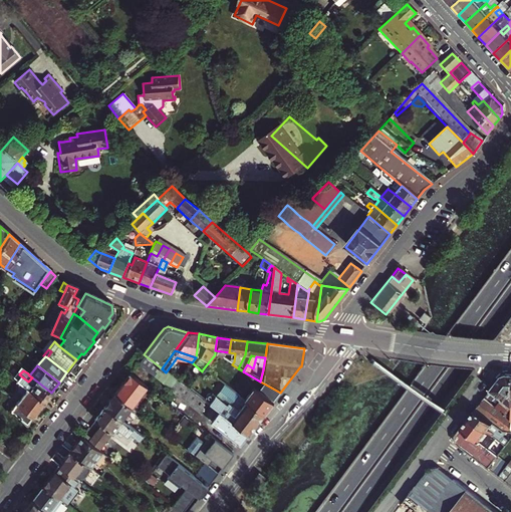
[(238,446),(246,436),(203,401),(188,390),(177,380),(166,372),(161,381),(169,389),(169,391),(176,391),(176,396),(182,396),(182,401),(189,401),(188,406),(195,406),(195,411),(201,412),(201,416),(207,417),(207,421),(213,421),(213,426),(220,426),(219,431),(226,431),(226,436),(238,446)]
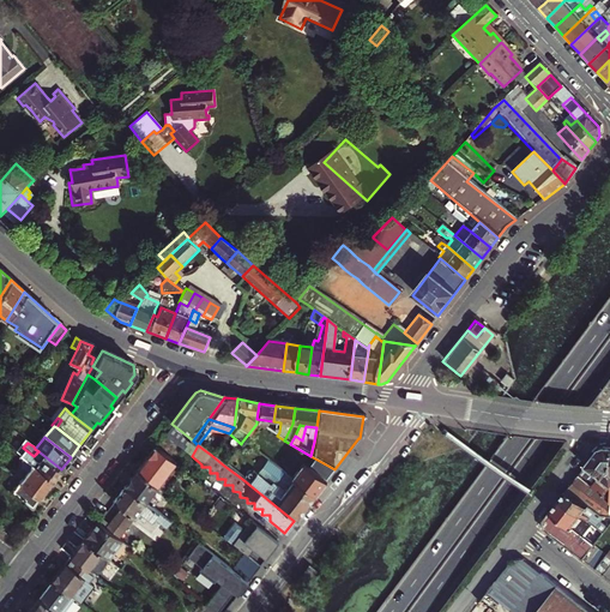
[(52,481),(61,469),(38,451),(34,456),(23,448),(17,455),(19,456),(52,481)]
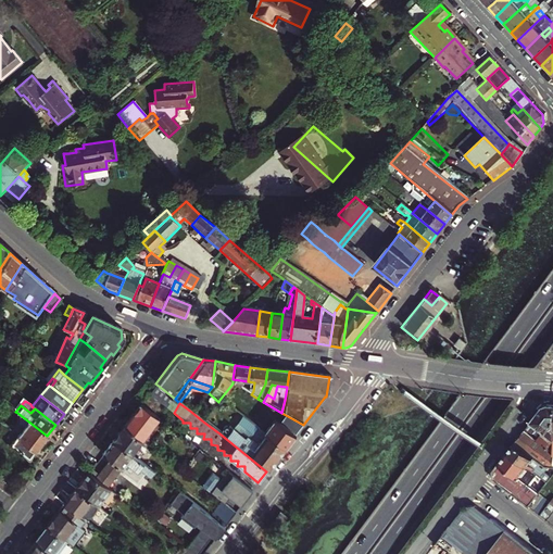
[(122,426),(151,449),(168,428),(139,405),(122,426)]
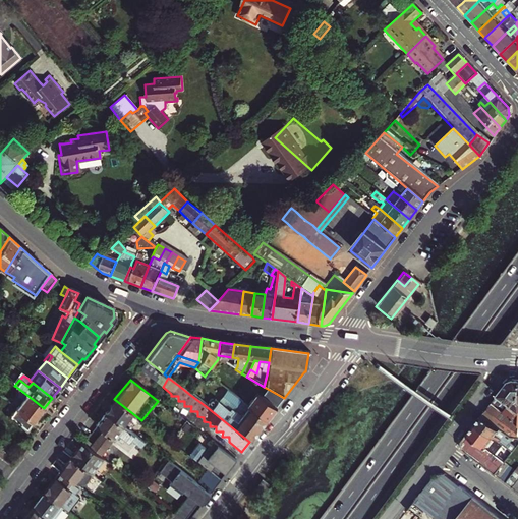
[(511,420),(517,413),(517,408),(517,380),(511,380),(506,381),(490,403),(511,420)]
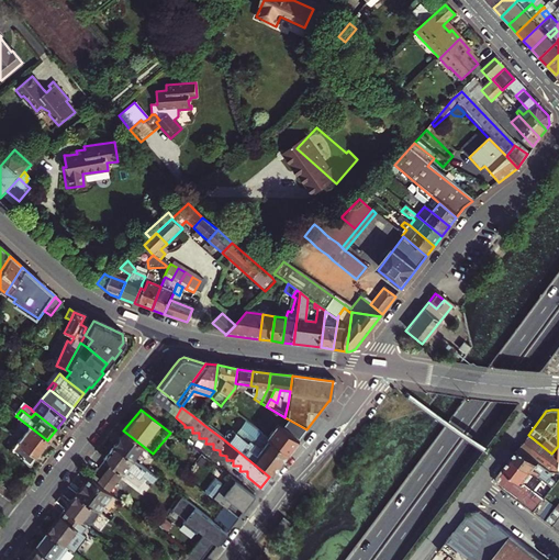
[(10,451),(28,466),(47,440),(18,417),(17,420),(17,421),(20,423),(18,430),(18,432),(21,432),(23,434),(10,451)]
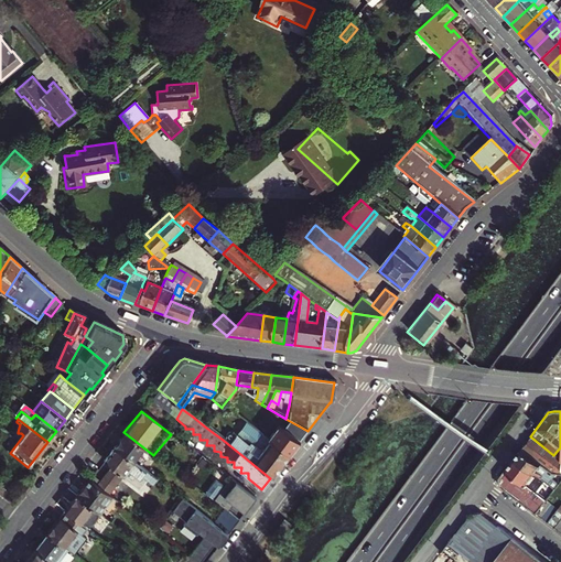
[(267,439),(288,456),(308,431),(298,425),(290,436),(277,427),(267,439)]
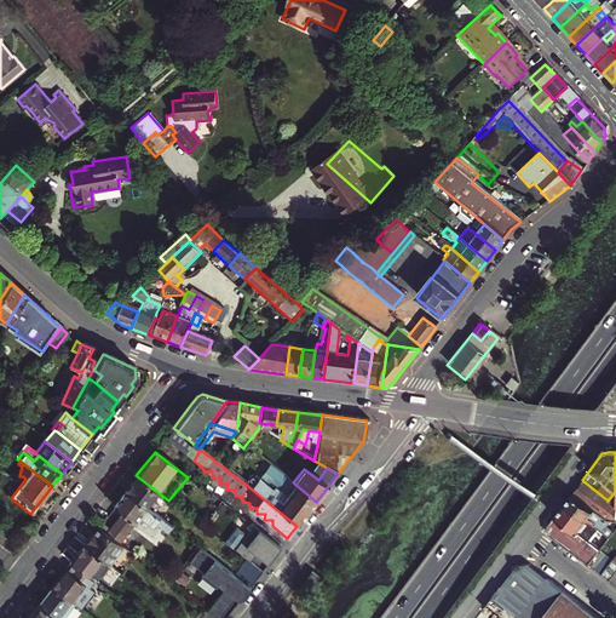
[(309,510),(316,502),(293,482),(280,473),(272,482),(309,510)]
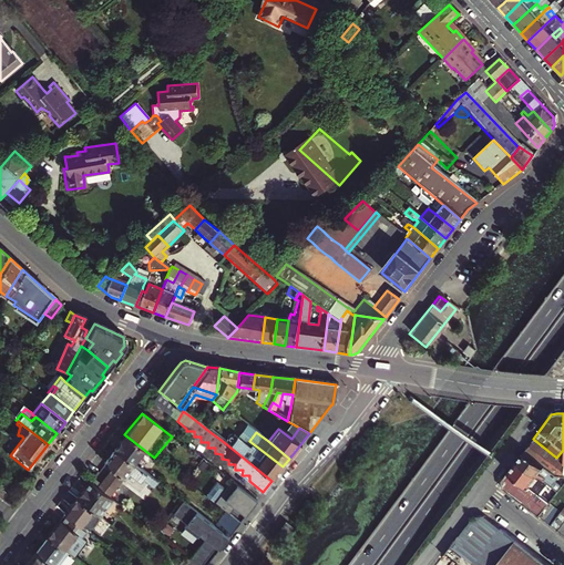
[(272,481),(283,466),(249,441),(241,433),(236,439),(235,439),(234,438),(233,437),(232,437),(231,435),(229,435),(228,435),(227,437),(226,438),(226,439),(225,439),(225,440),(225,441),(224,442),(272,481)]
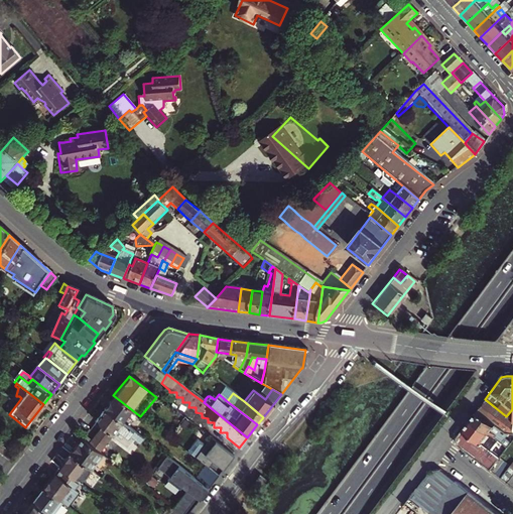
[(130,430),(140,416),(113,395),(103,409),(130,430)]
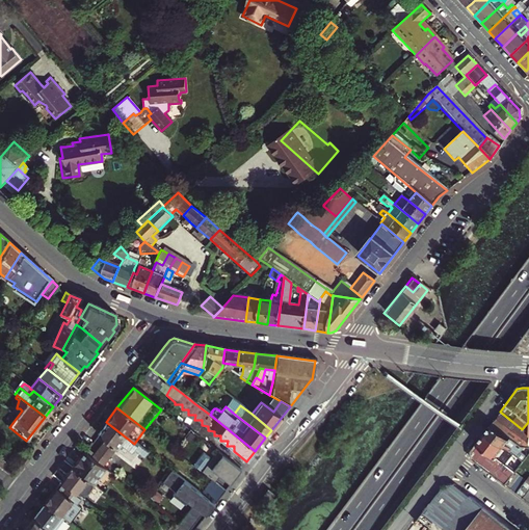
[(528,436),(528,433),(522,429),(500,412),(491,424),(520,447),(527,447),(528,436)]
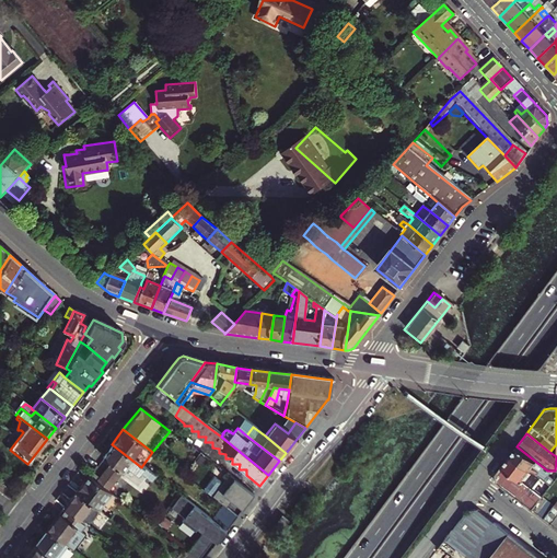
[(147,472),(141,467),(112,444),(102,457),(107,461),(119,471),(120,472),(125,466),(139,477),(141,476),(150,481),(153,477),(147,472)]
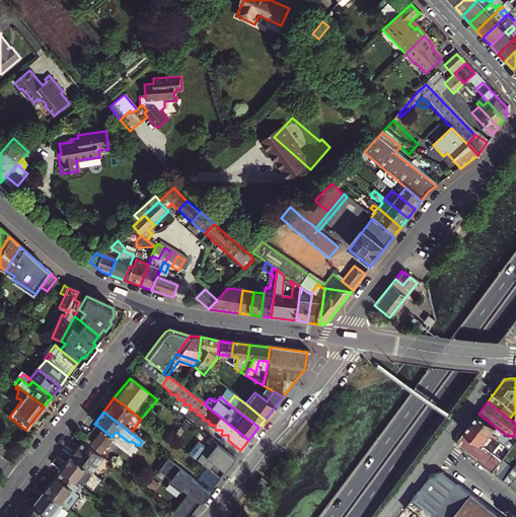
[(515,436),(514,436),(507,436),(478,414),(471,422),(496,441),(509,450),(515,440),(515,436)]
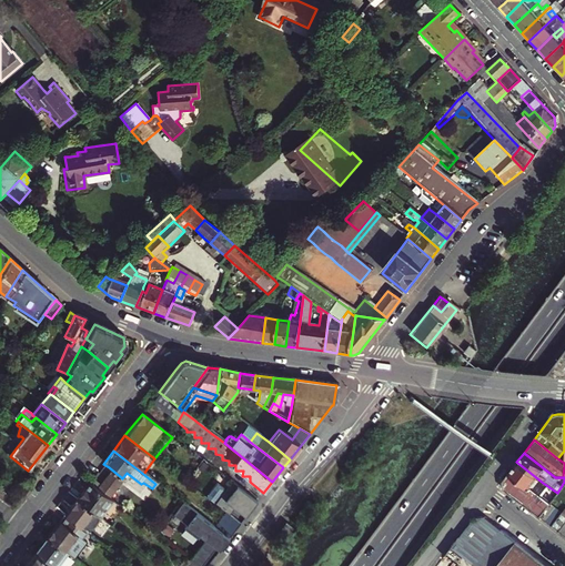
[(143,474),(149,478),(161,464),(154,458),(143,474)]
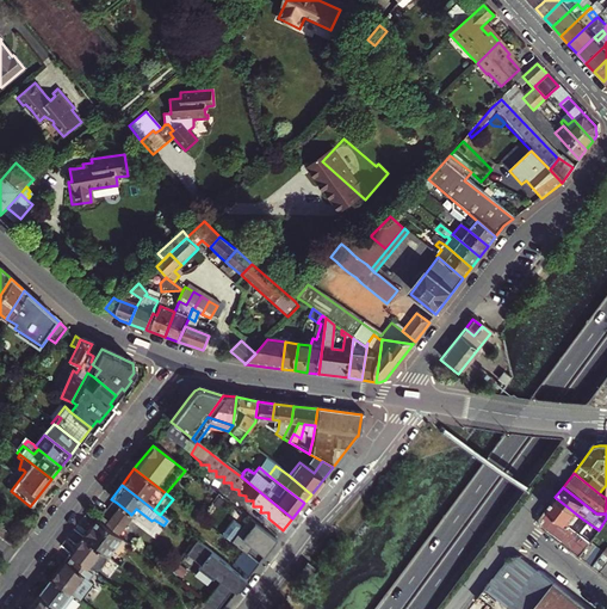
[(578,526),(583,520),(555,497),(546,509),(577,533),(582,528),(578,526)]
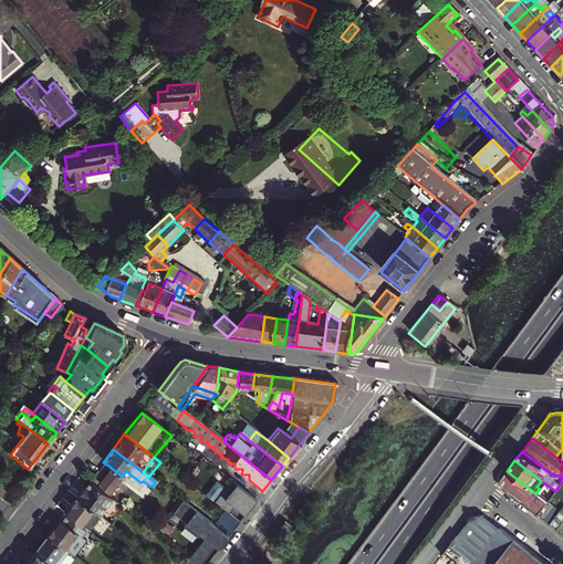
[(108,466),(93,486),(105,494),(121,476),(108,466)]
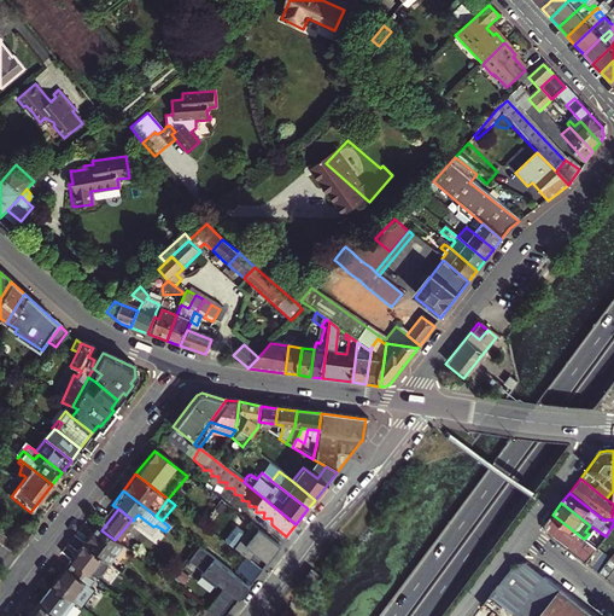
[(596,550),(596,548),(584,539),(553,515),(544,526),(545,534),(584,564),(596,550)]
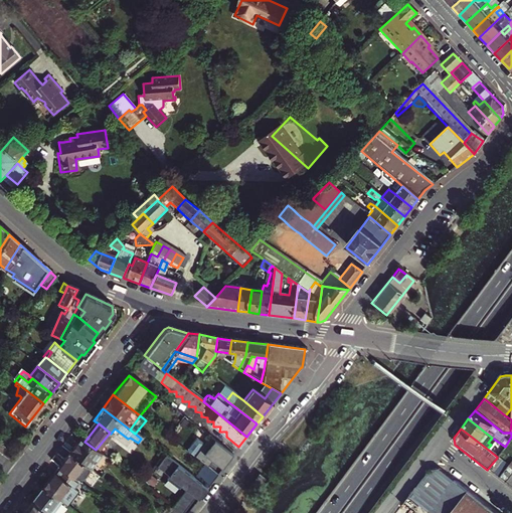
[(91,470),(102,455),(96,450),(84,442),(79,438),(68,453),(83,465),(88,468),(91,470)]
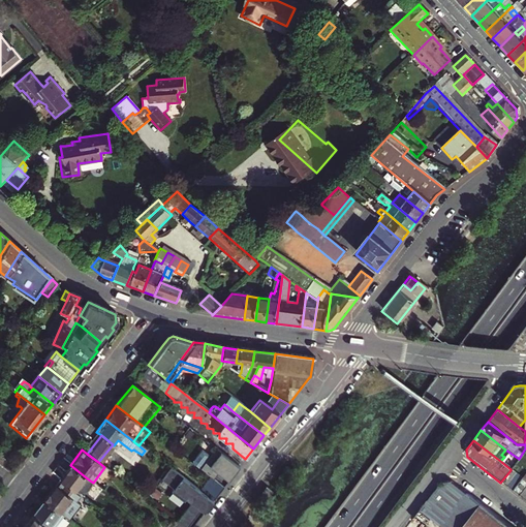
[(238,467),(214,450),(209,457),(198,470),(212,479),(216,474),(227,482),(238,467)]
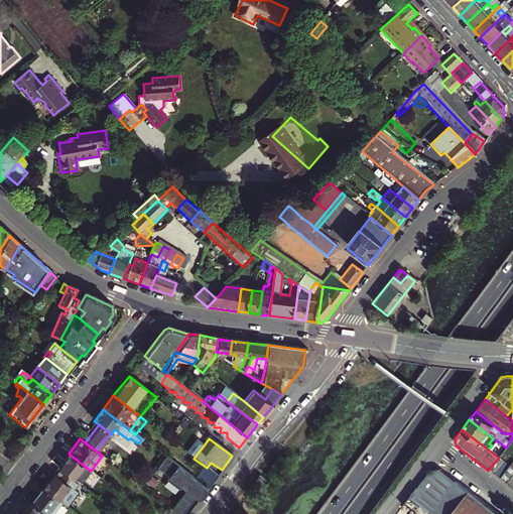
[(184,452),(194,459),(204,445),(195,439),(184,452)]
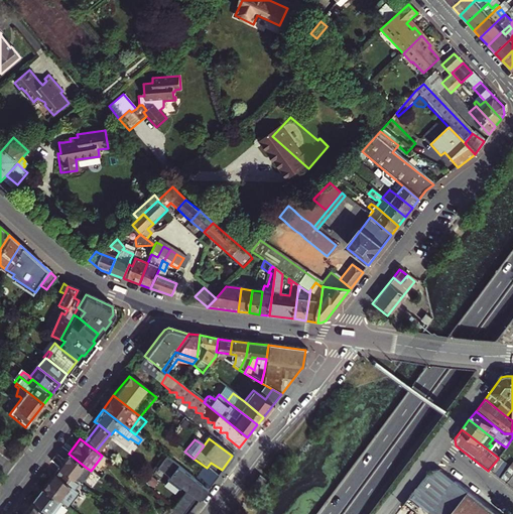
[(78,474),(84,466),(69,454),(57,468),(73,480),(78,474)]
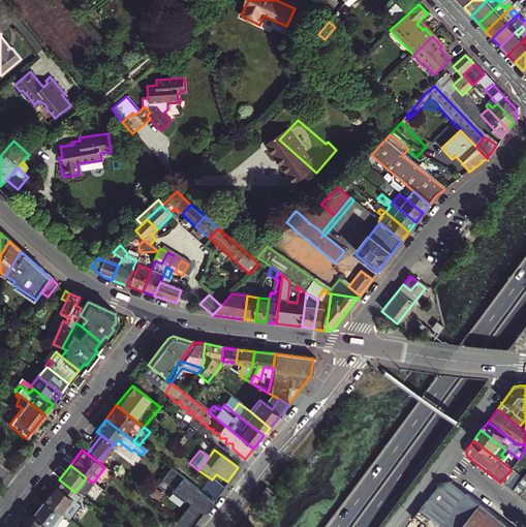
[(199,513),(202,515),(212,502),(198,492),(169,469),(159,481),(189,504),(199,513)]
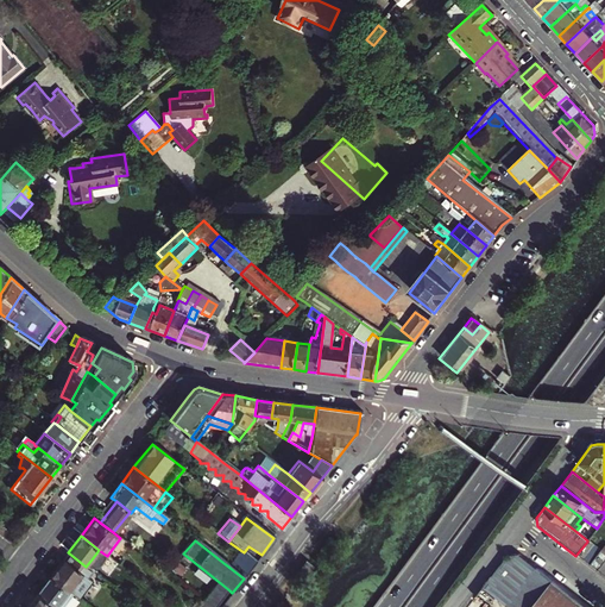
[(575,556),(583,561),(593,546),(587,542),(575,556)]
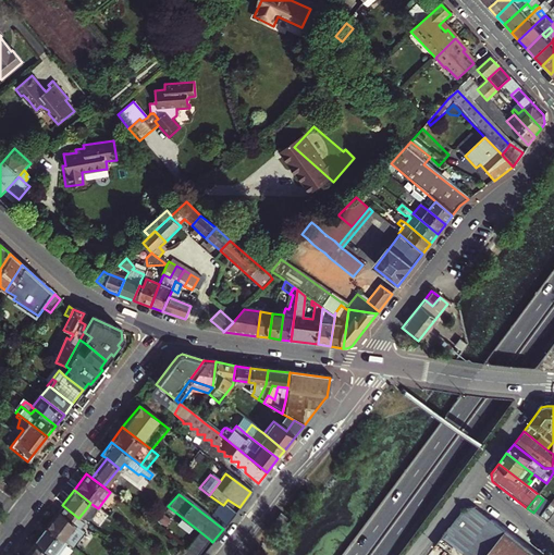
[(533,513),(539,517),(549,504),(543,500),(533,513)]
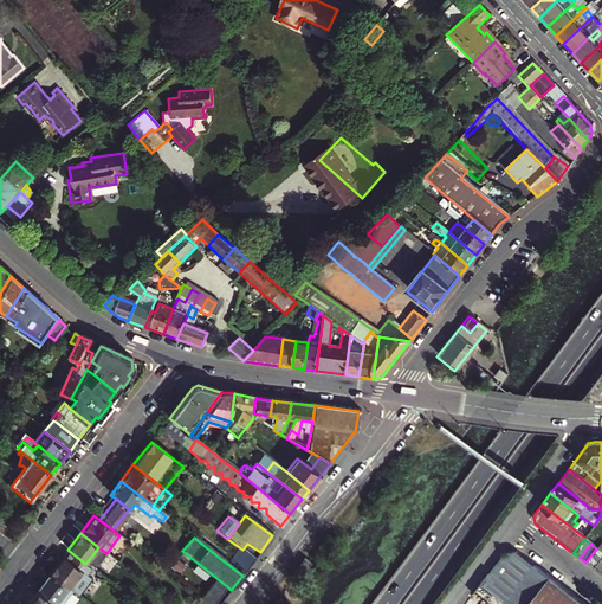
[(91,557),(96,560),(103,551),(98,547),(91,557)]
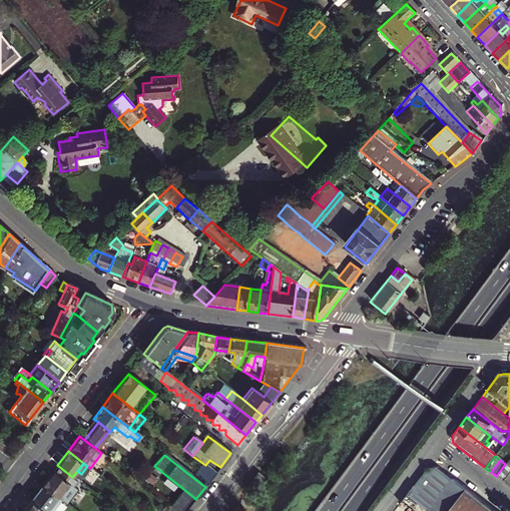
[(192,477),(205,487),(215,474),(202,464),(192,477)]
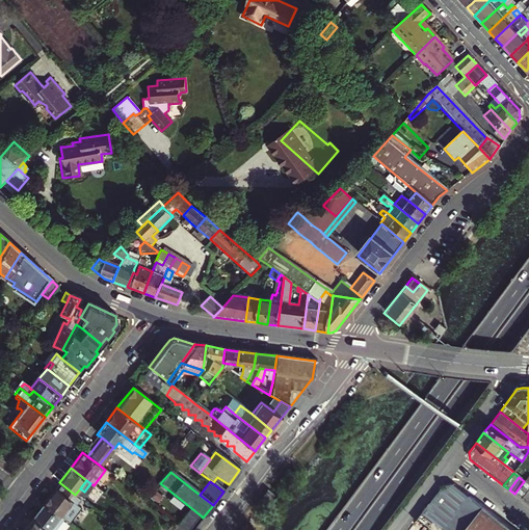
[(514,494),(522,499),(528,488),(528,485),(524,481),(514,494)]
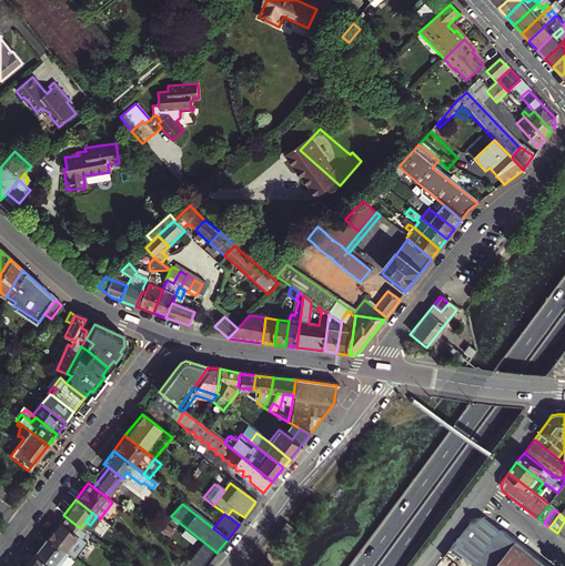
[(63,552),(64,553),(77,536),(81,539),(87,533),(80,528),(63,515),(46,538),(63,552)]
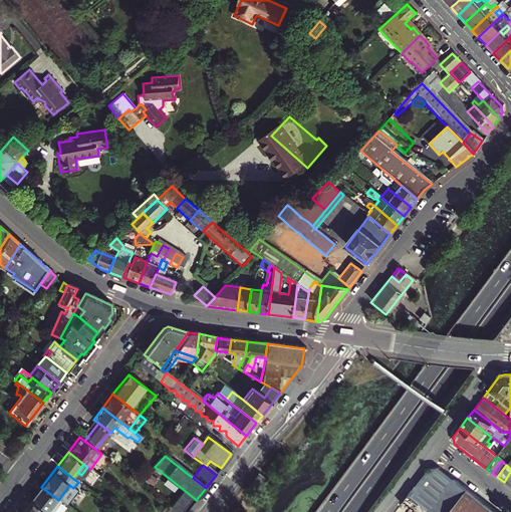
[(492,511),(437,468),(428,469),(401,504),(410,511),(414,511),(419,504),(428,511),(492,511)]
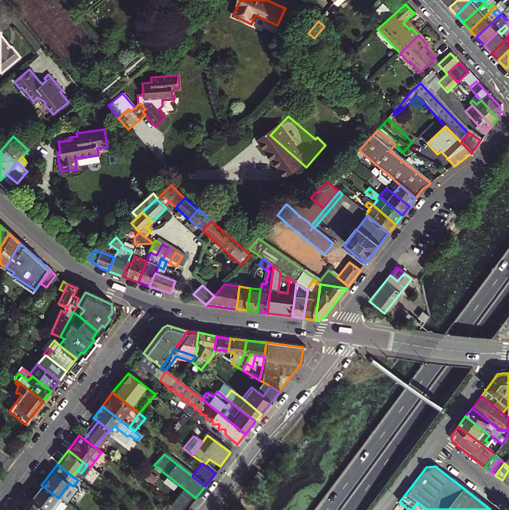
[(262,477),(256,473),(245,487),(251,491),(262,477)]
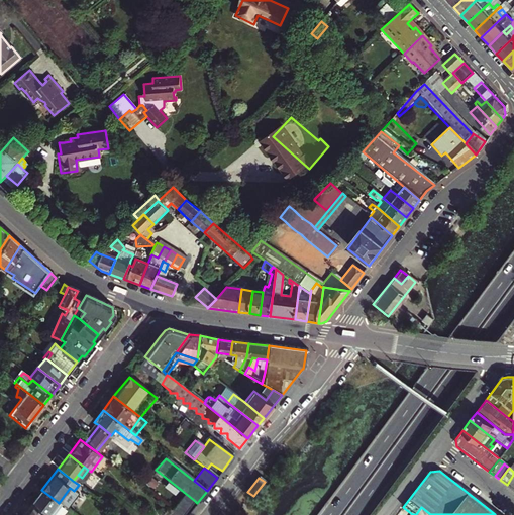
[(48,514),(58,502),(41,490),(30,504),(44,514),(48,514)]
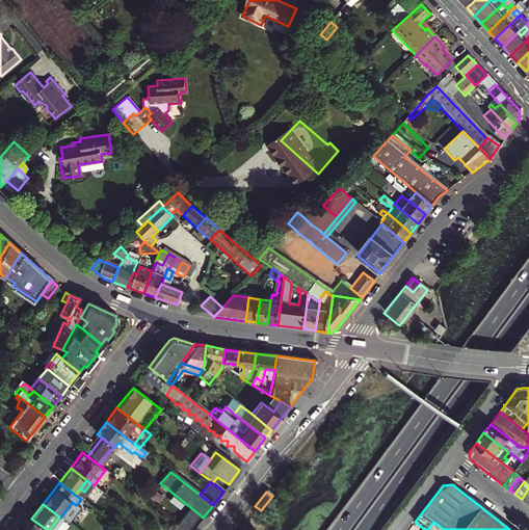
[(201,515),(190,507),(177,523),(185,529),(190,529),(201,515)]
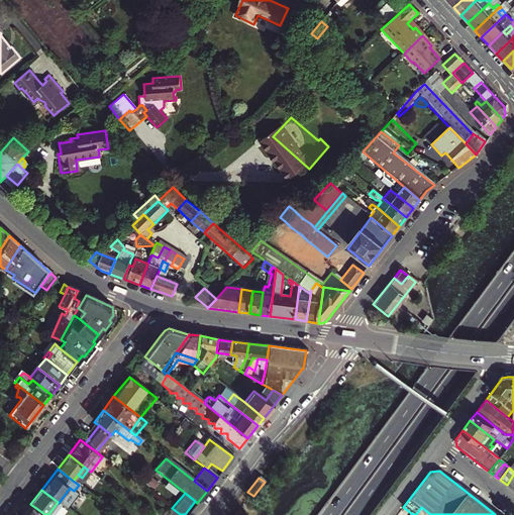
[(44,514),(30,504),(22,514),(44,514)]
